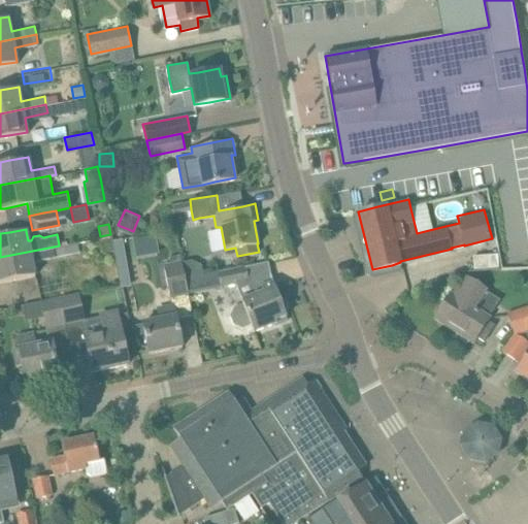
[(54,247),(0,257),(0,281),(17,277),(35,274),(32,260),(55,255),(54,247)]
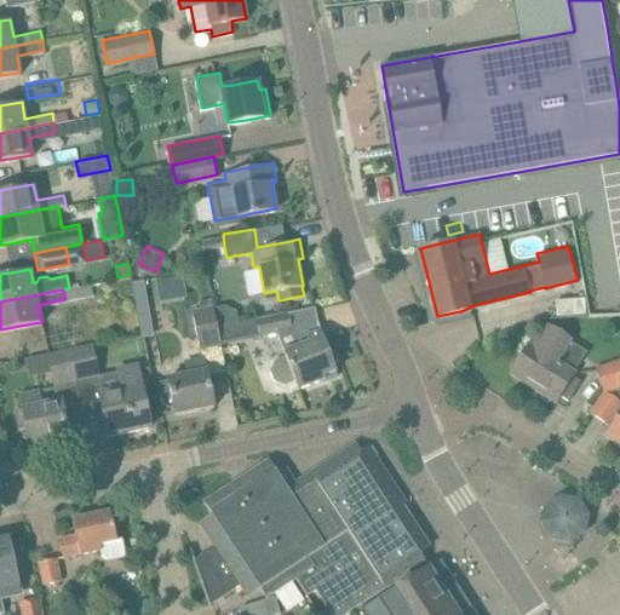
[(200,308),(193,309),(200,348),(201,356),(204,356),(206,369),(207,368),(207,371),(227,367),(220,342),(218,326),(213,305),(212,297),(199,299),(200,308)]
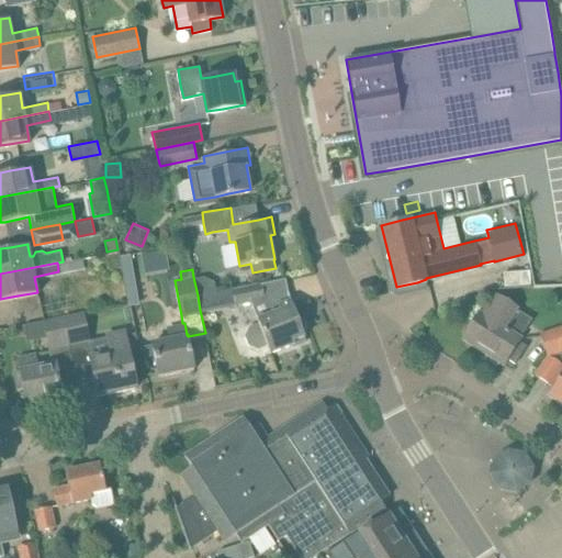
[(528,269),(516,269),(517,283),(529,283),(528,269)]
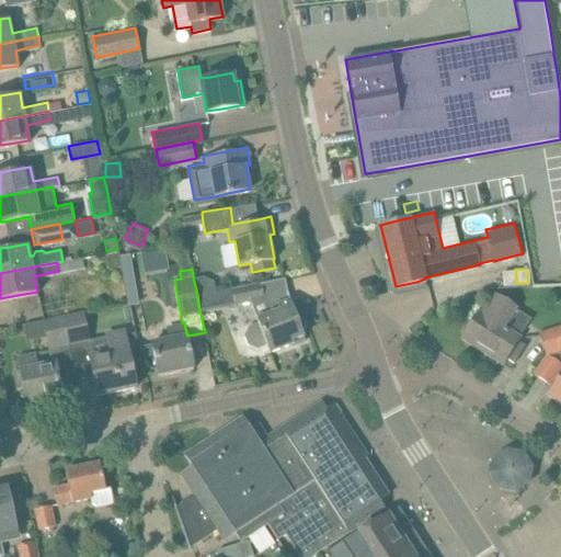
[(133,276),(124,279),(126,293),(128,303),(137,300),(133,276)]
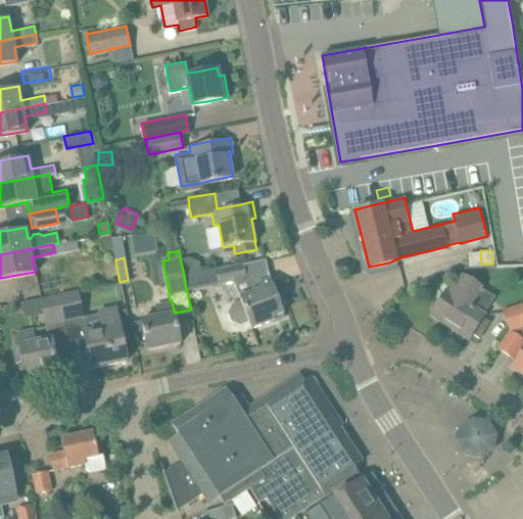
[(243,263),(216,269),(219,282),(233,279),(246,276),(246,274),(243,263)]
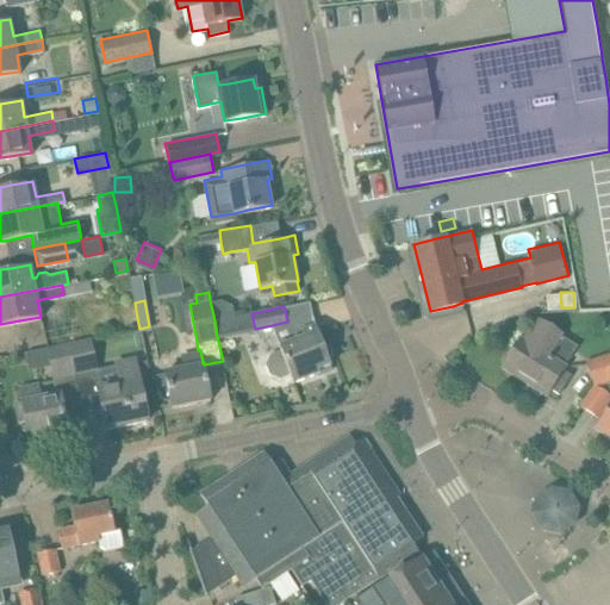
[(269,353),(266,362),(269,373),(279,376),(290,373),(293,381),(319,370),(318,367),(330,363),(328,356),(332,354),(332,353),(330,344),(324,347),(311,315),(298,318),(287,319),(287,322),(272,325),(280,345),(280,348),(269,353)]
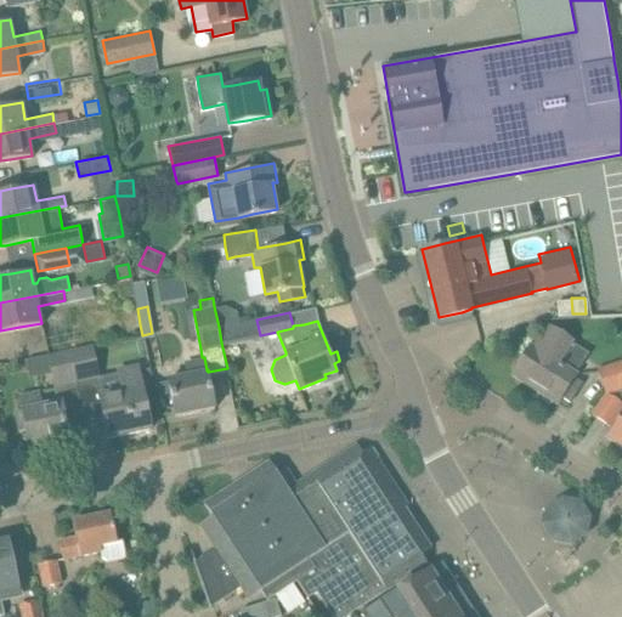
[(525,352),(512,373),(557,402),(561,395),(570,400),(582,380),(574,375),(575,373),(564,366),(577,344),(578,341),(561,330),(547,321),(532,345),(530,344),(525,352)]
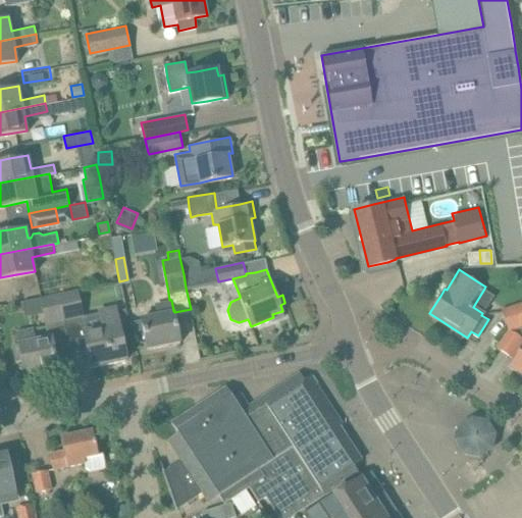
[(69,290),(58,293),(64,318),(82,314),(76,289),(69,290)]
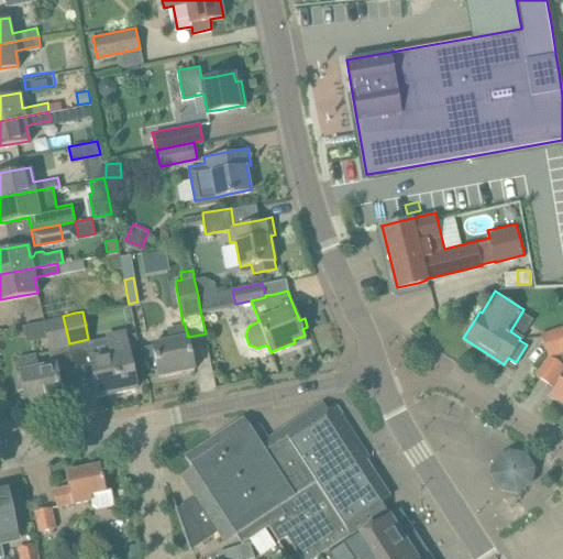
[(63,316),(44,319),(50,348),(69,343),(63,316)]
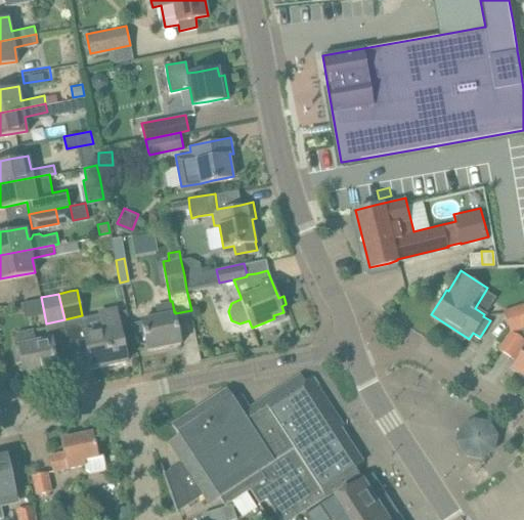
[(158,311),(141,315),(141,318),(143,329),(147,349),(181,342),(177,322),(175,313),(175,311),(174,312),(172,301),(170,301),(157,304),(158,311)]
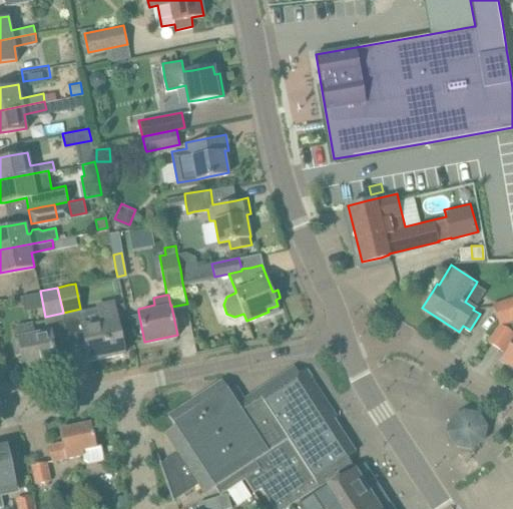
[(512,296),(493,304),(499,323),(501,322),(512,318),(512,296)]
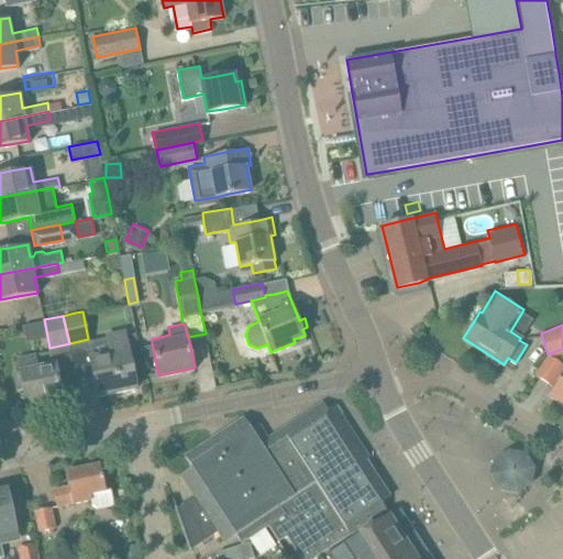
[(111,353),(90,358),(94,373),(98,394),(136,386),(132,366),(124,330),(107,335),(111,353)]
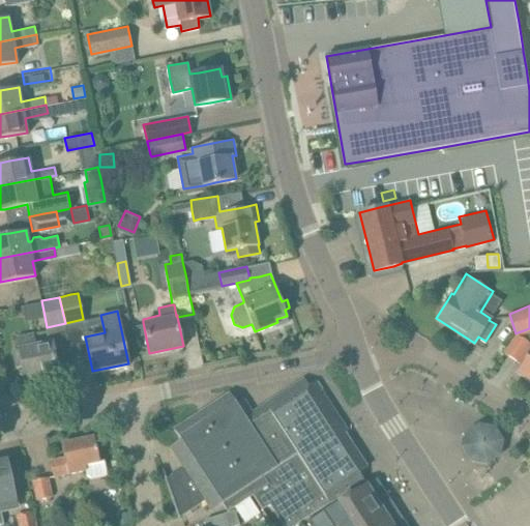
[(529,328),(518,332),(505,351),(519,360),(529,344),(529,328)]
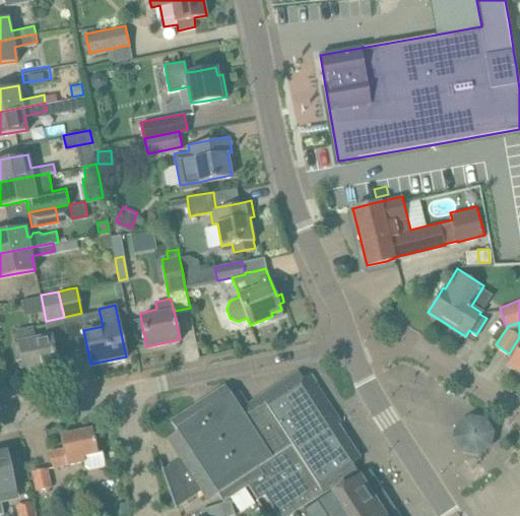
[(18,342),(12,343),(15,359),(21,358),(24,372),(57,365),(53,345),(51,335),(49,335),(35,338),(31,327),(16,330),(19,342),(18,342)]
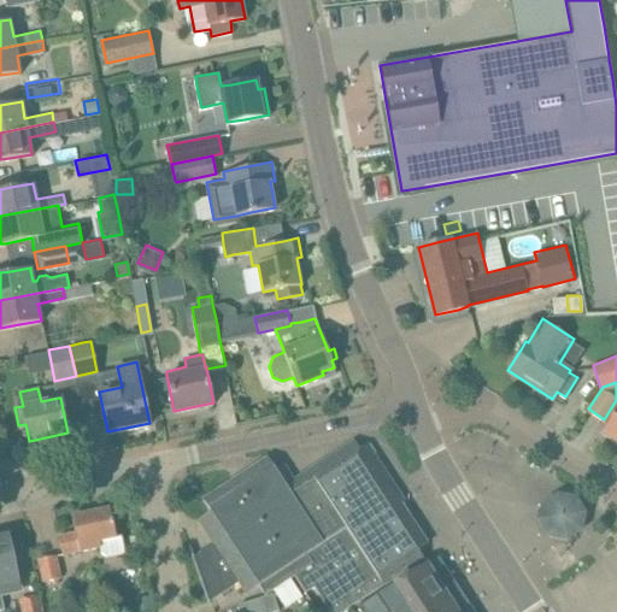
[(616,407),(615,411),(601,431),(616,441),(616,407)]
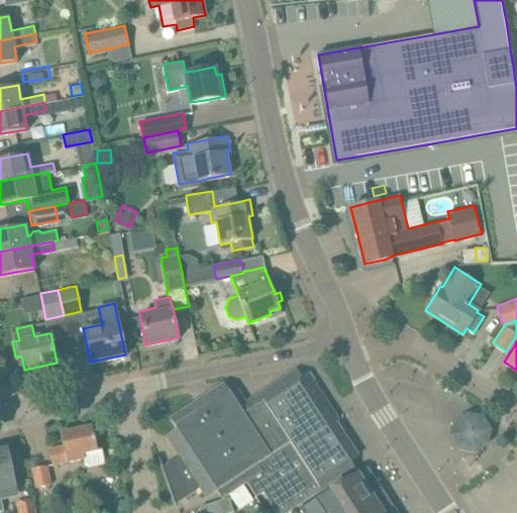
[(159,455),(158,455),(174,503),(176,503),(176,502),(200,486),(206,496),(216,490),(222,498),(247,481),(255,495),(264,491),(277,512),(283,512),(311,495),(354,468),(348,459),(354,455),(339,431),(333,435),(327,425),(332,421),(325,410),(327,401),(307,370),(301,375),(296,368),(245,401),(237,388),(230,392),(224,382),(197,399),(170,417),(176,427),(166,434),(178,453),(163,465),(159,455)]
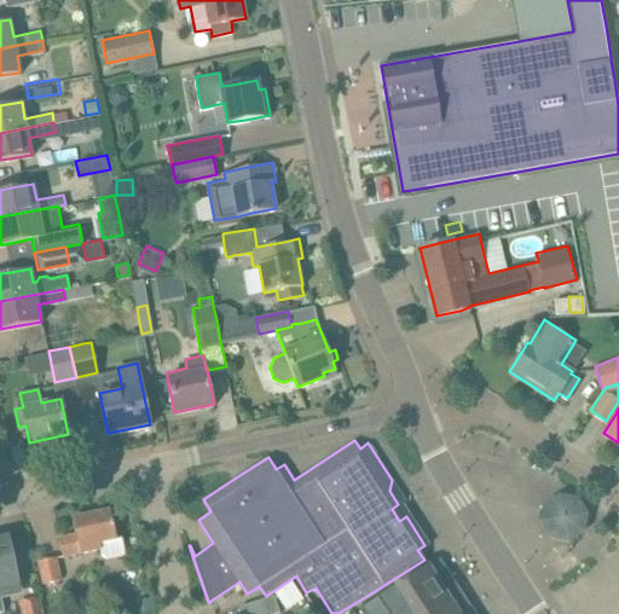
[(545,504),(542,521),(551,536),(568,539),(582,529),(585,513),(577,498),(560,494),(545,504)]
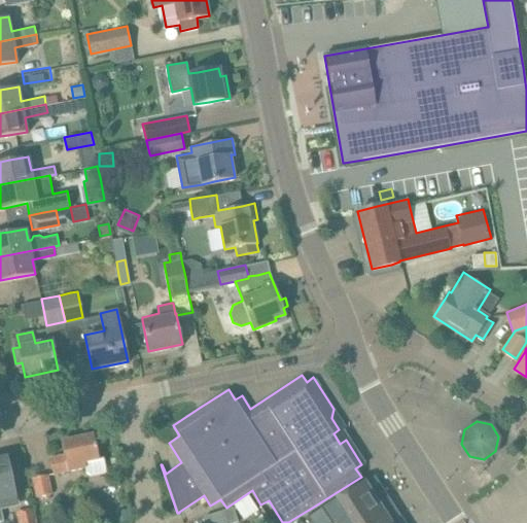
[(64,453),(49,456),(54,473),(68,469),(68,471),(85,466),(86,472),(91,474),(107,471),(105,460),(100,461),(99,457),(94,433),(62,440),(64,453)]
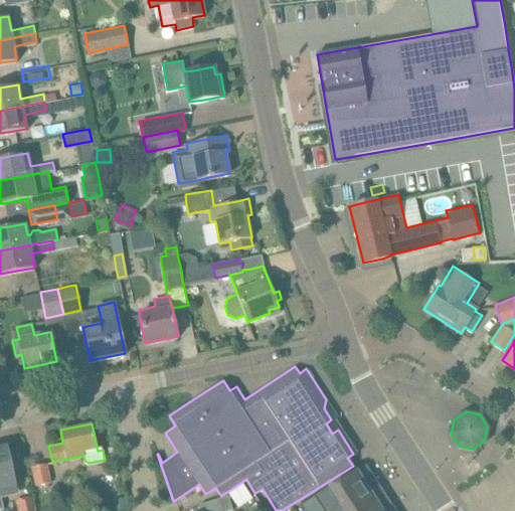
[(0,508),(3,508),(0,493),(0,492),(17,489),(7,442),(0,442),(0,508)]
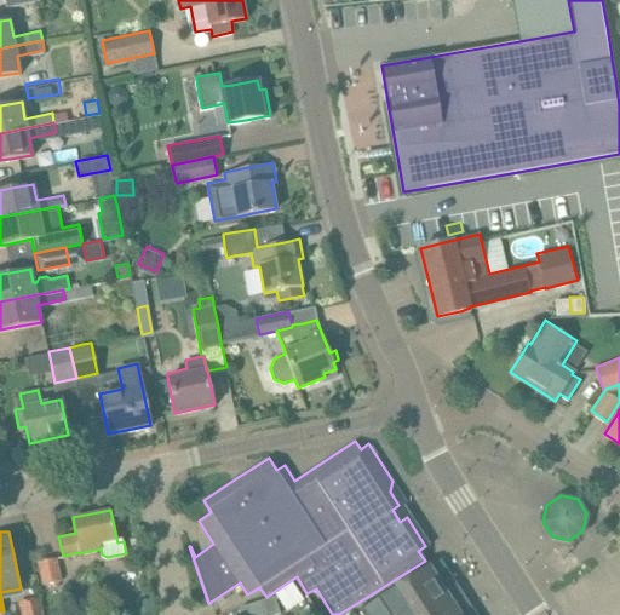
[(56,556),(38,561),(42,582),(61,579),(56,556)]
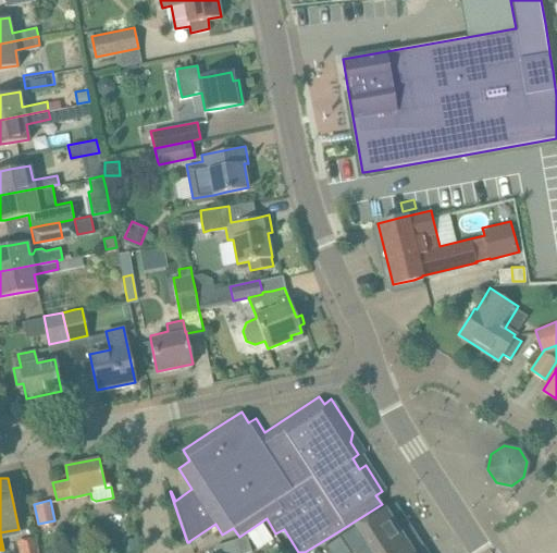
[(338,538),(314,552),(425,552),(419,542),(394,502),(384,508),(367,520),(356,527),(338,538)]
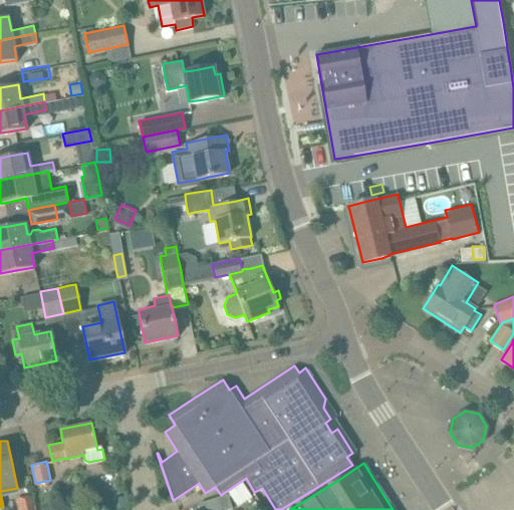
[(242,481),(228,490),(238,506),(252,496),(242,481)]
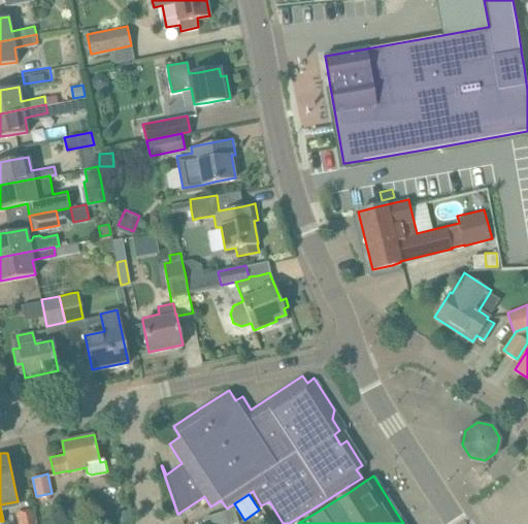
[(19,509),(22,523),(39,523),(35,504),(19,509)]
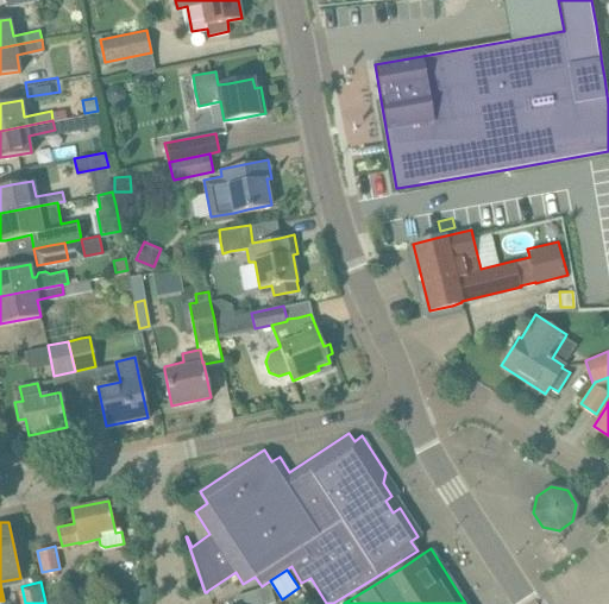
[(239,603),(262,603),(275,599),(269,584),(262,586),(236,595),(239,603)]
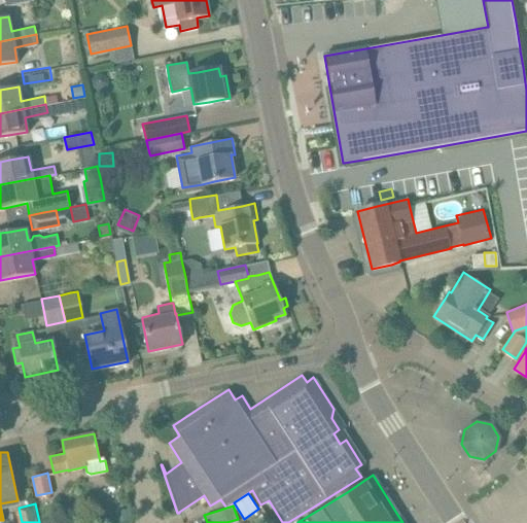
[(273,522),(267,512),(262,513),(266,522),(273,522)]
